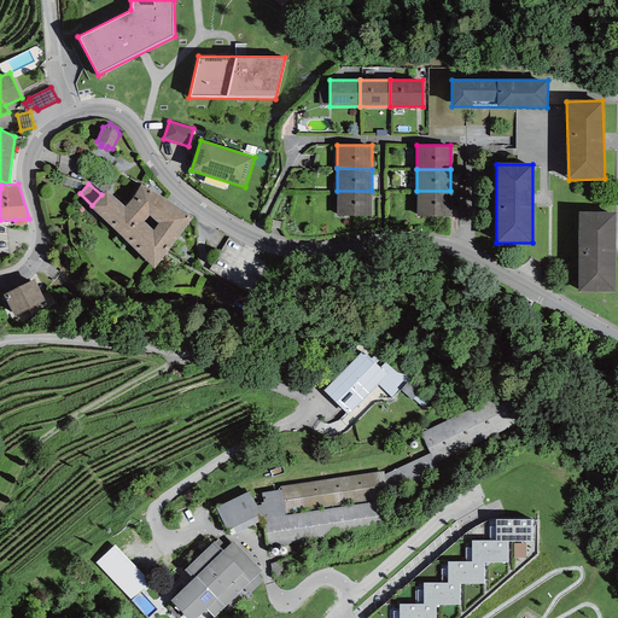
[(193,219),(141,185),(134,197),(124,207),(106,191),(101,194),(92,205),(91,207),(153,268),(193,219)]
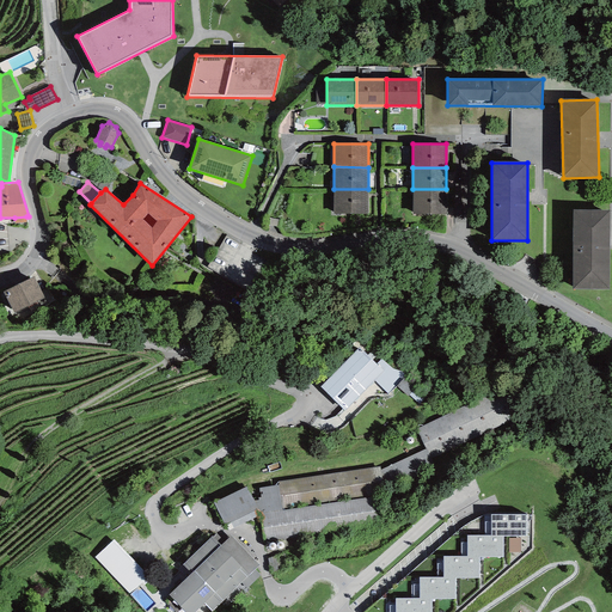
[(367,214),(368,189),(334,189),(334,214),(367,214)]
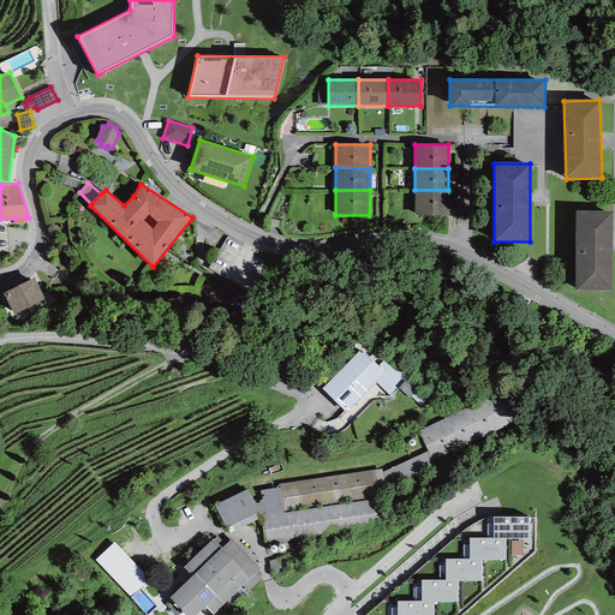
[(448,215),(448,190),(415,190),(415,215),(448,215)]
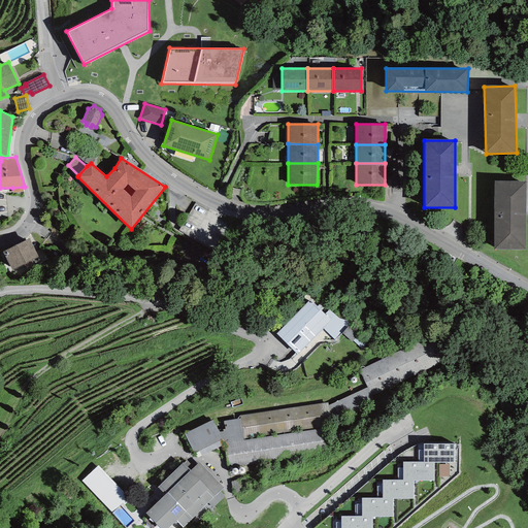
[(526,183),(495,182),(494,250),(524,251),(526,183)]
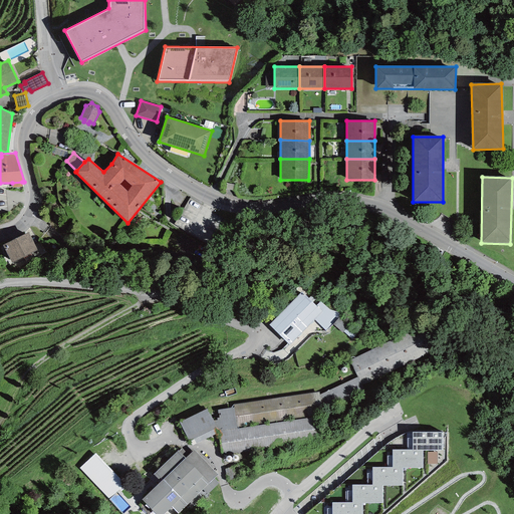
[(235,186),(224,182),(221,191),(232,195),(235,186)]
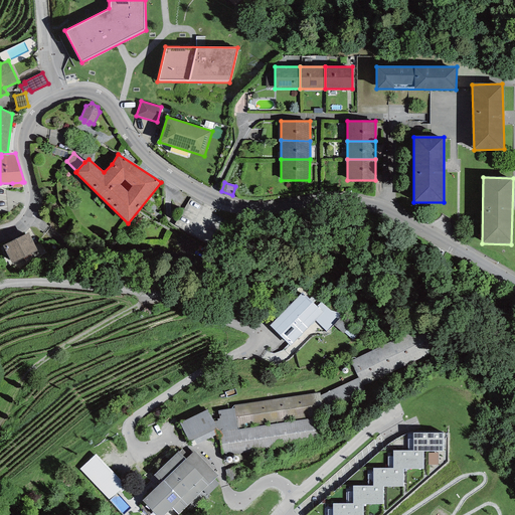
[(38,250),(29,233),(3,245),(12,264),(38,250)]
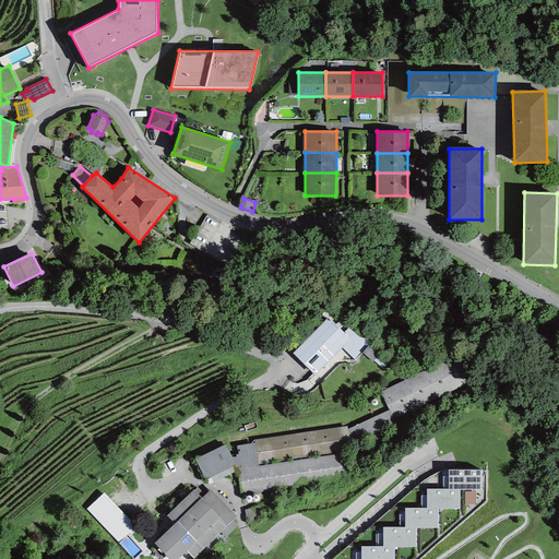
[(328,318),(311,335),(333,357),(342,347),(349,340),(343,333),(328,318)]
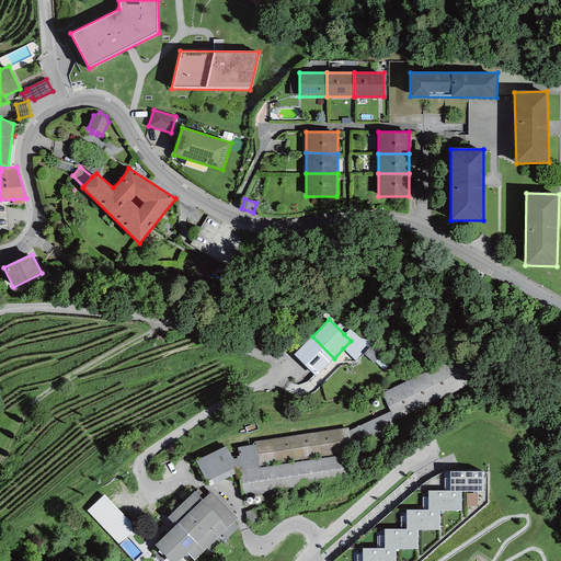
[(350,329),(344,334),(351,341),(343,348),(355,362),(374,342),(359,338),(350,329)]
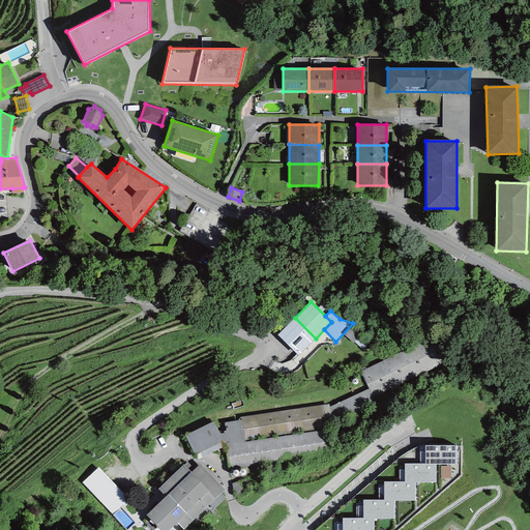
[(316,339),(295,318),(277,335),(298,356),(316,339)]
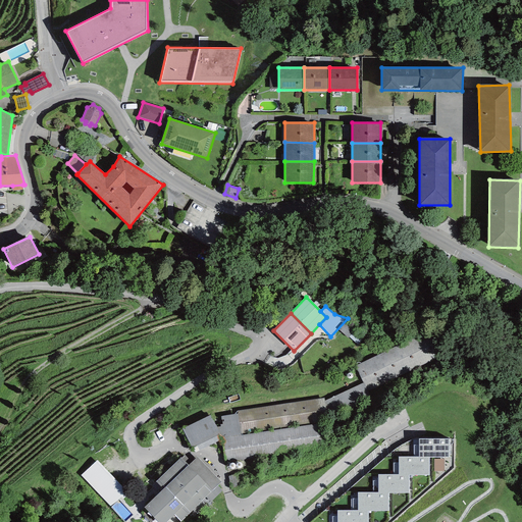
[(364,341),(345,322),(338,329),(348,338),(349,337),(359,346),(364,341)]
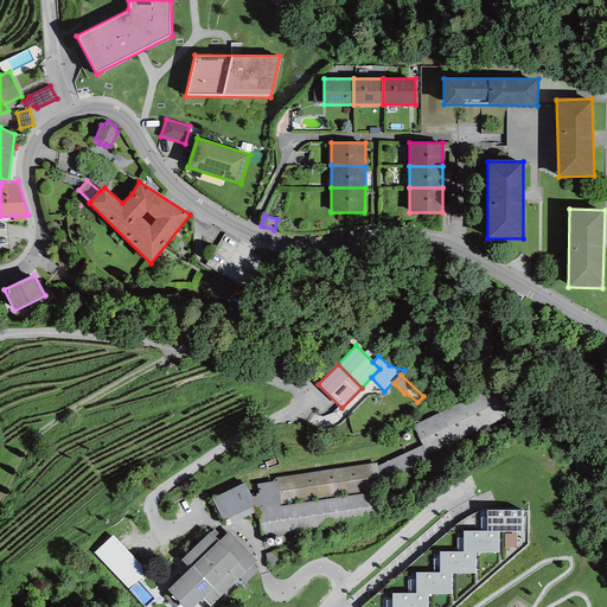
[(428,459),(422,445),(377,466),(384,480),(428,459)]
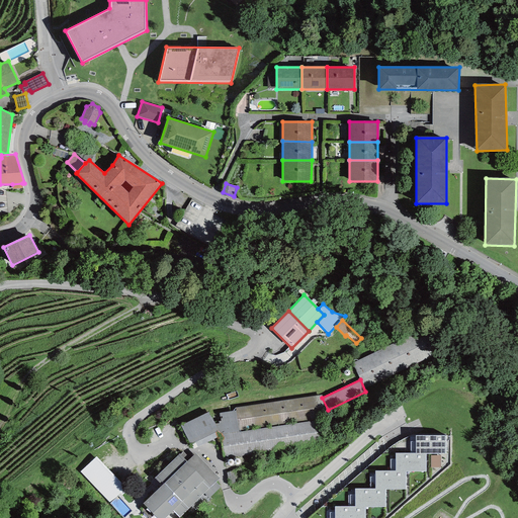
[(322,398),(321,395),(235,408),(236,411),(220,413),(222,423),(214,425),(219,431),(220,437),(223,458),(328,441),(326,432),(322,398)]
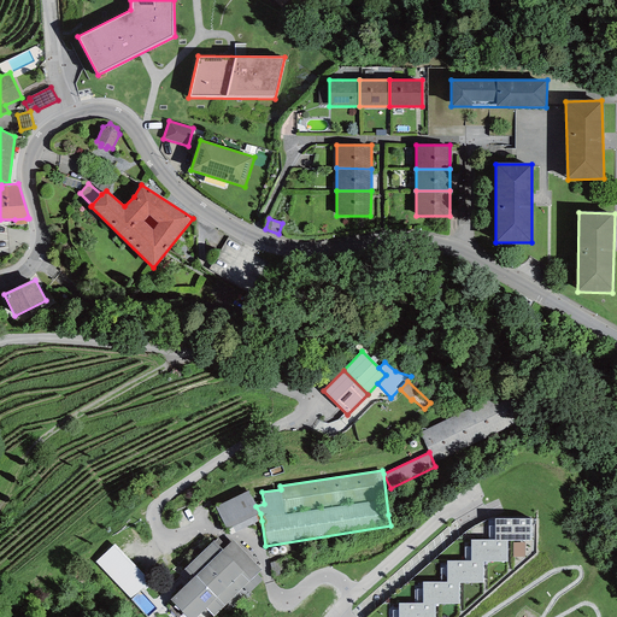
[(248,491),(215,507),(227,530),(260,513),(256,506),(248,491)]
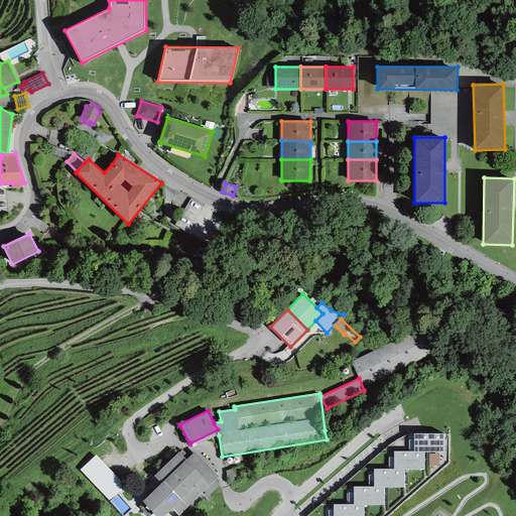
[(408,440),(408,452),(423,452),(444,453),(444,434),(414,433),(414,440),(408,440)]
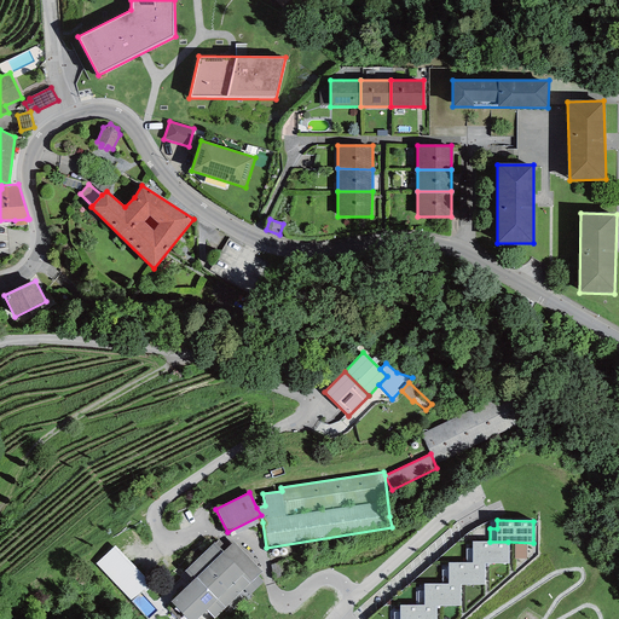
[(223,553),(214,543),(184,571),(194,580),(171,602),(186,618),(197,618),(207,611),(214,618),(244,590),(249,596),(262,583),(258,577),(262,572),(233,542),(223,553)]
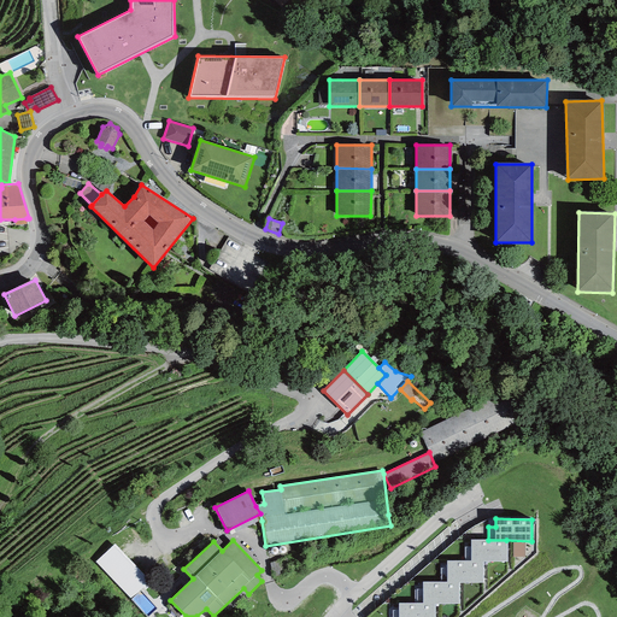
[(488,540),(470,540),(470,547),(464,547),(464,562),(483,562),(506,562),(506,540),(488,540)]
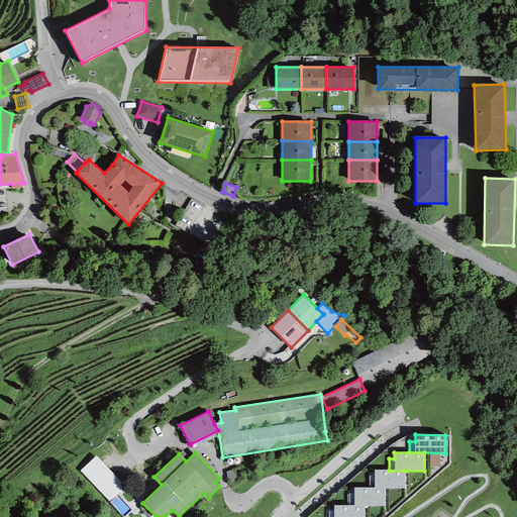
[(125,486),(96,455),(82,471),(111,500),(125,486)]
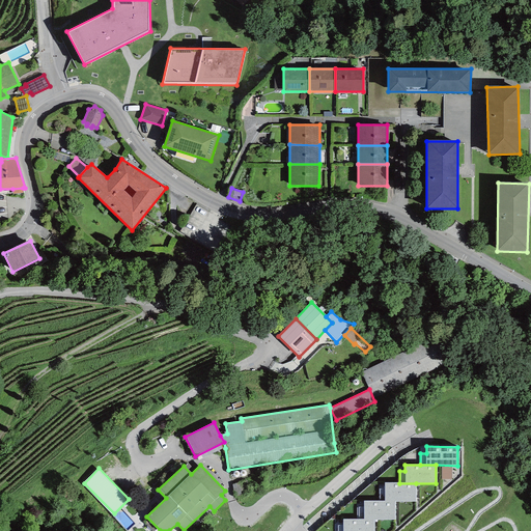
[(399,483),(385,483),(385,488),(379,488),(379,501),(395,501),(416,501),(416,483),(399,483)]
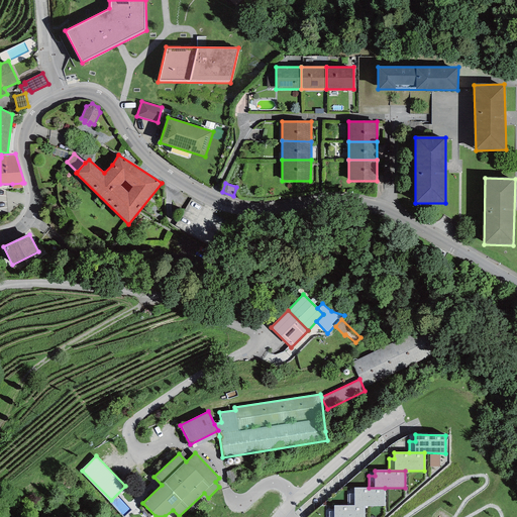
[(385,506),(385,488),(369,488),(354,488),(354,494),(347,494),(347,506),(365,506),(385,506)]
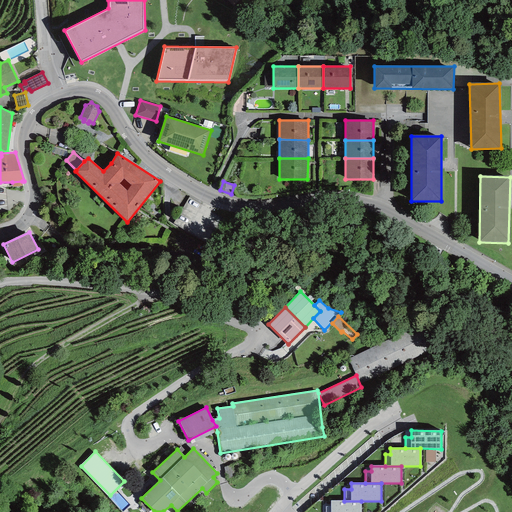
[(360,511),(361,501),(344,501),(330,501),(330,507),(325,507),(325,511),(360,511)]
